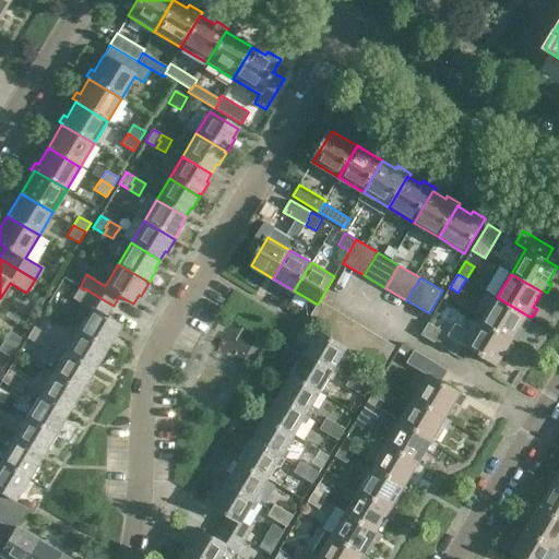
[(91,311),(78,332),(106,348),(107,347),(109,348),(116,336),(114,335),(119,325),(106,318),(114,306),(90,292),(90,290),(85,288),(84,290),(80,287),(72,298),(91,311)]
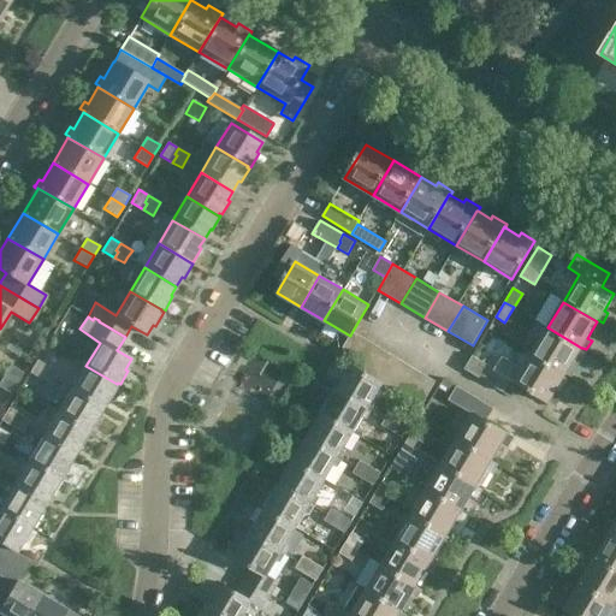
[(581,348),(548,327),(532,354),(566,375),(567,373),(570,375),(576,365),(578,366),(585,353),(580,350),(581,348)]
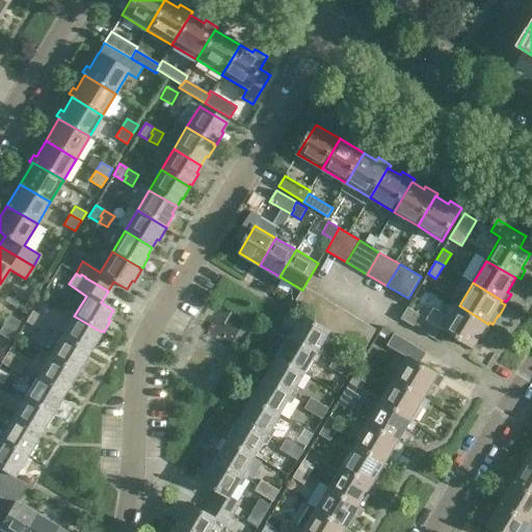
[(302,314),(315,292),(304,286),(302,290),(292,309),(302,314)]
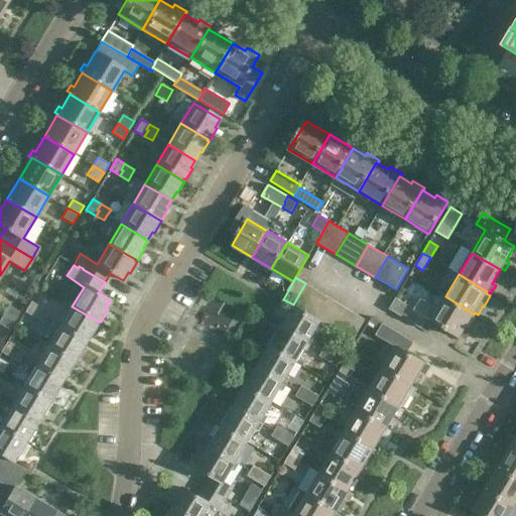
[(305,283),(293,304),(294,305),(302,310),(315,289),(305,283)]
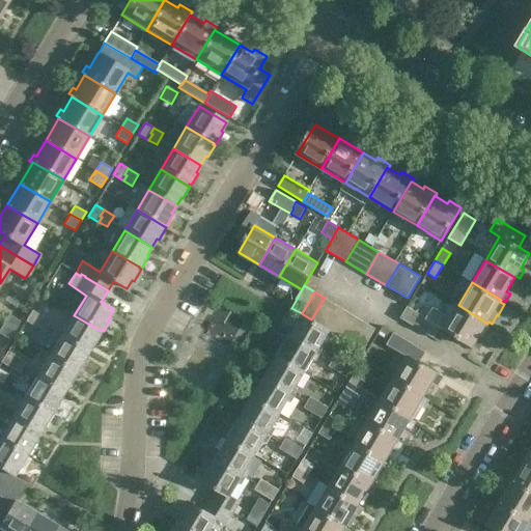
[(311,319),(320,325),(322,326),(335,304),(325,298),(311,319)]
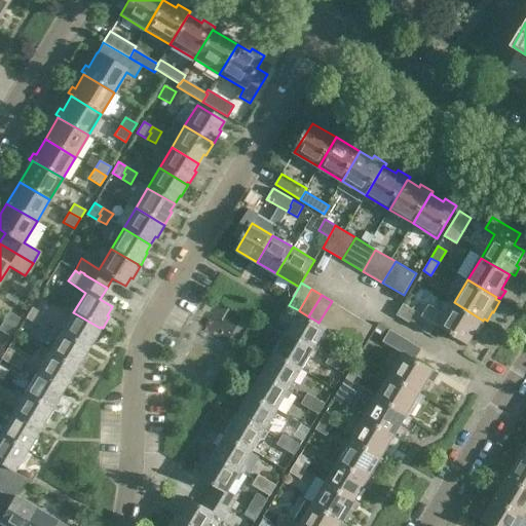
[(318,323),(327,328),(329,329),(342,307),(332,301),(318,323)]
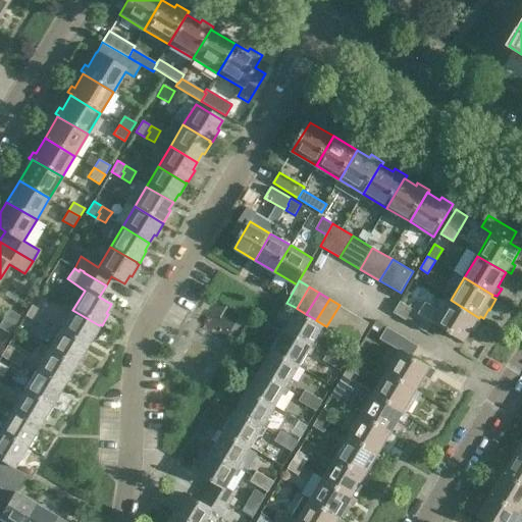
[(479,318),(451,300),(444,312),(426,302),(420,312),(401,301),(394,313),(426,332),(433,321),(436,323),(466,341),(466,340),(470,342),(474,333),(471,331),(479,318)]
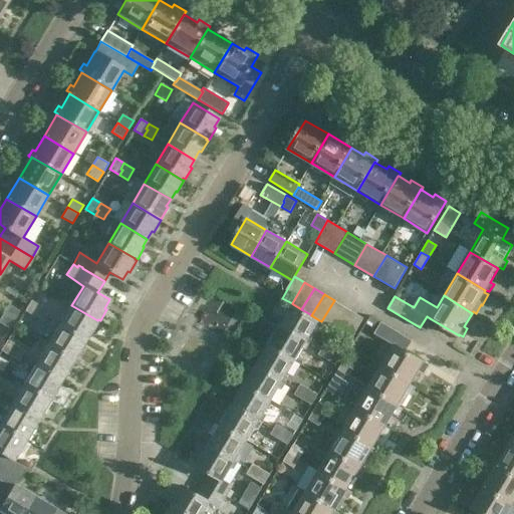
[(31,300),(29,303),(25,311),(34,316),(37,311),(36,310),(39,305),(31,300)]
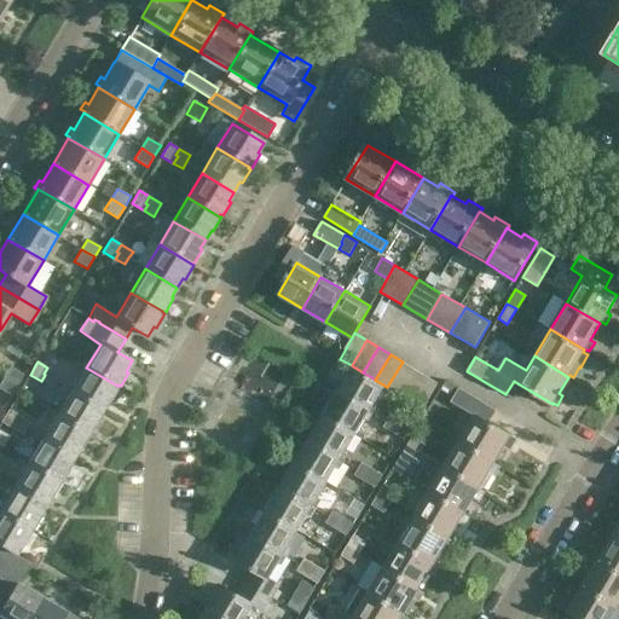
[(403,362),(387,387),(399,394),(415,369),(403,362)]
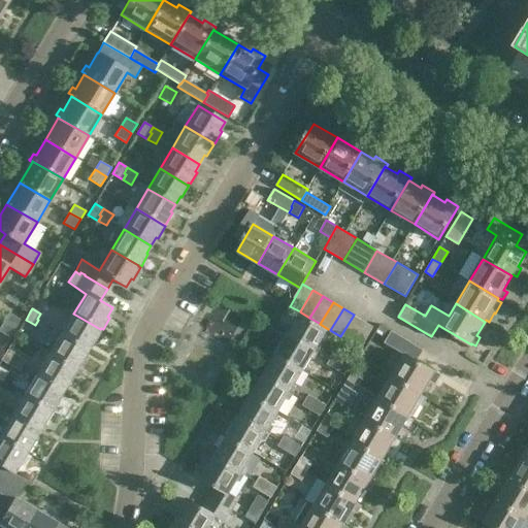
[(4,322),(14,328),(20,319),(9,312),(4,322)]
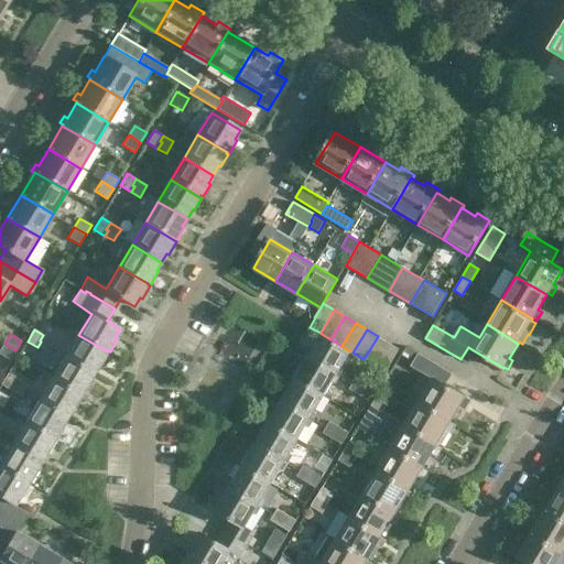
[(308,357),(342,377),(346,368),(342,365),(350,351),(342,346),(340,345),(331,339),(322,334),(308,357)]
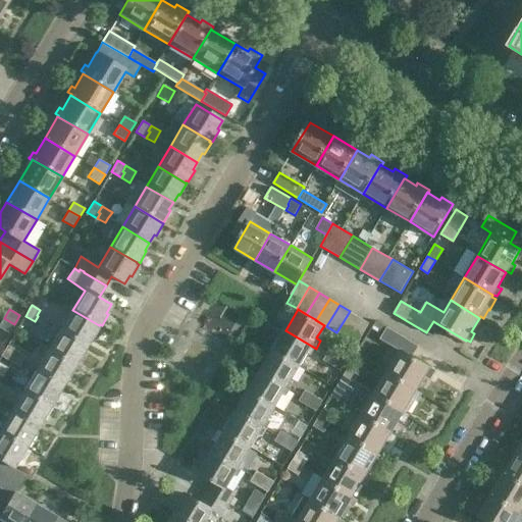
[(43,326),(46,321),(49,315),(40,310),(37,315),(38,316),(35,321),(43,326)]
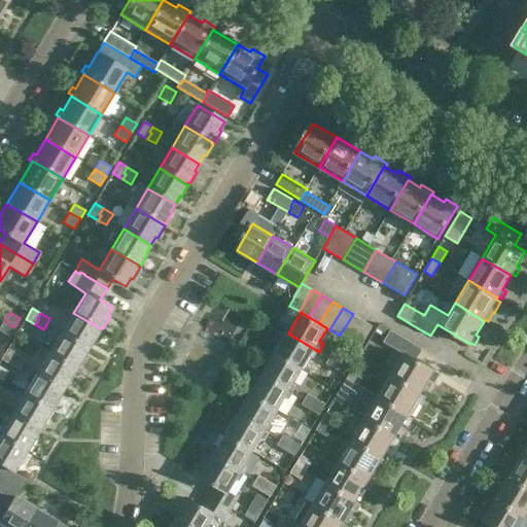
[(73,313),(61,334),(88,349),(93,341),(95,342),(101,330),(99,329),(100,328),(73,313)]
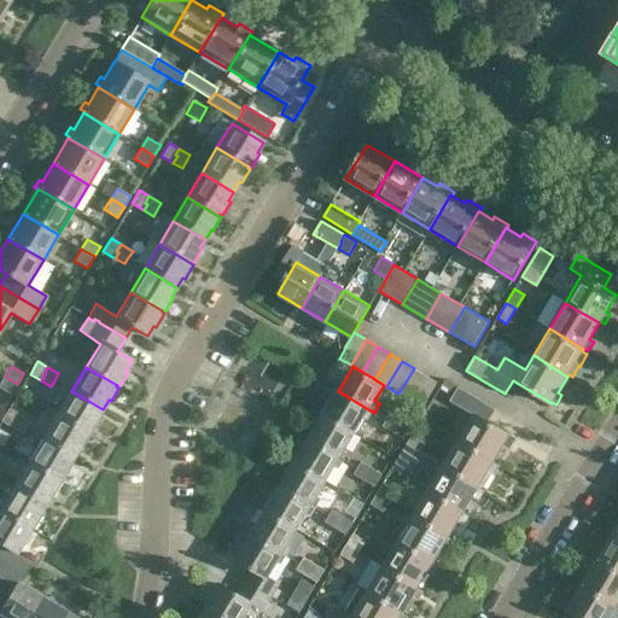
[(414,368),(398,394),(410,401),(425,375),(414,368)]
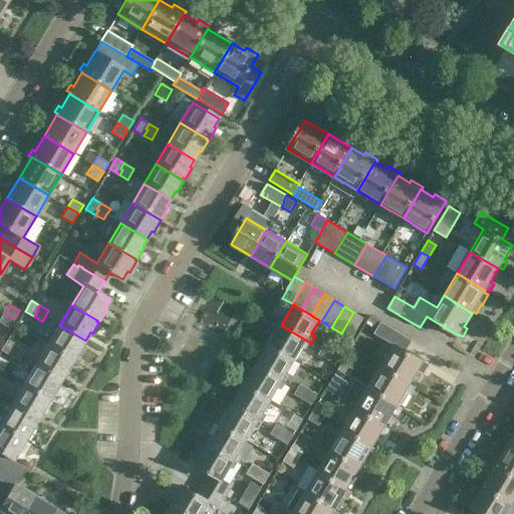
[(351,339),(363,318),(353,312),(341,333),(351,339)]
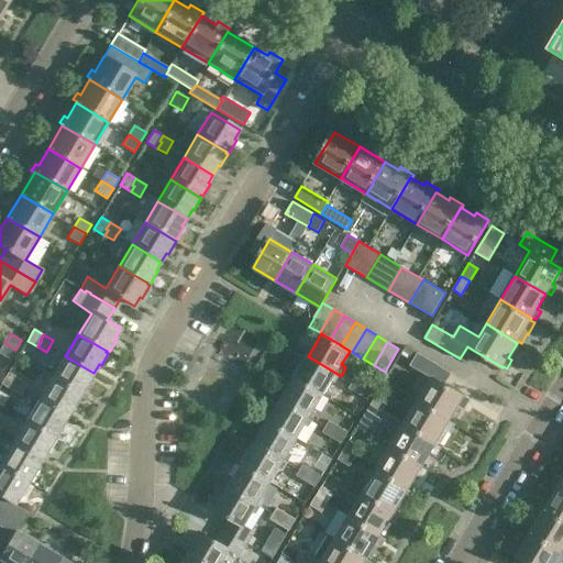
[(15,350),(4,343),(0,349),(0,354),(10,360),(15,350)]
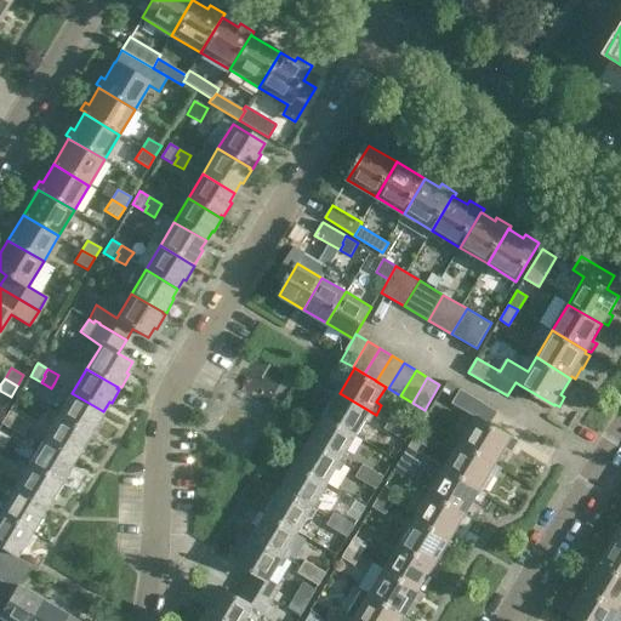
[(477,417),(462,443),(496,463),(506,448),(510,450),(516,439),(491,425),(499,411),(461,388),(451,403),(477,417)]
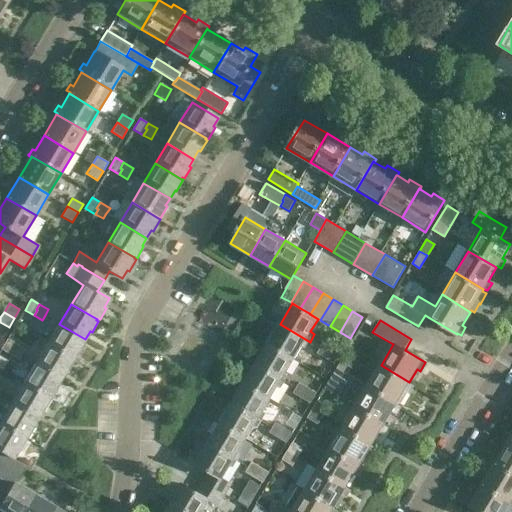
[(48,343),(73,359),(74,358),(76,359),(82,347),(81,346),(85,339),(59,324),(48,343)]
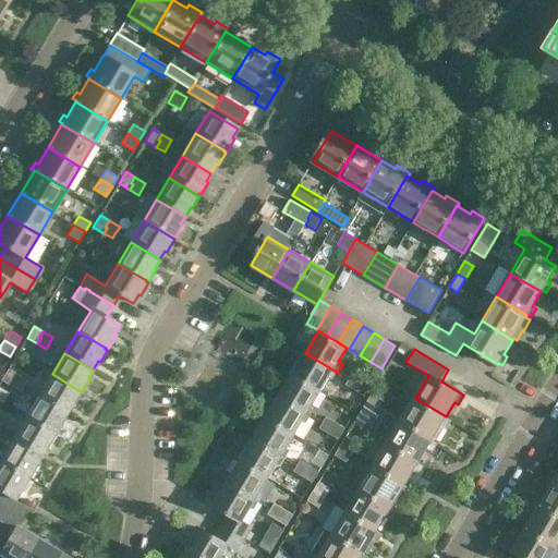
[(292,375),(320,391),(328,377),(332,380),(338,373),(305,353),(292,375)]
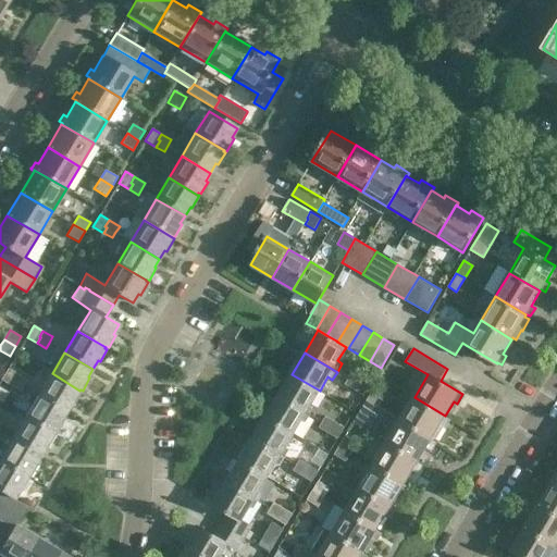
[(8,368),(1,380),(11,386),(15,381),(13,380),(16,373),(8,368)]
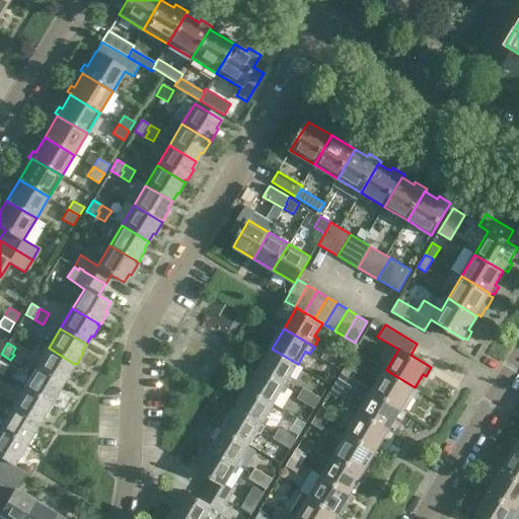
[(321,358),(331,364),(335,359),(332,357),(336,352),(328,347),(321,358)]
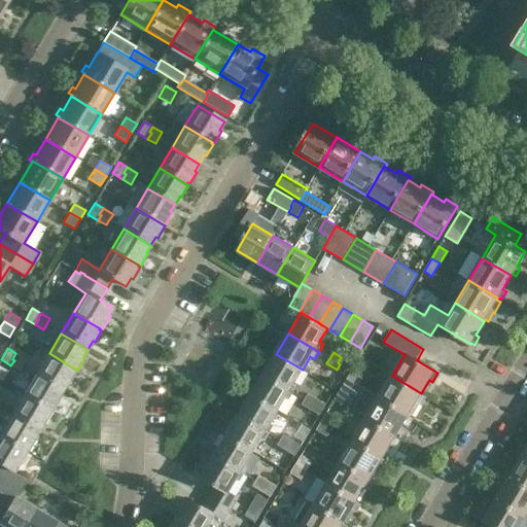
[(10,365),(19,371),(26,359),(15,353),(12,359),(14,360),(10,365)]
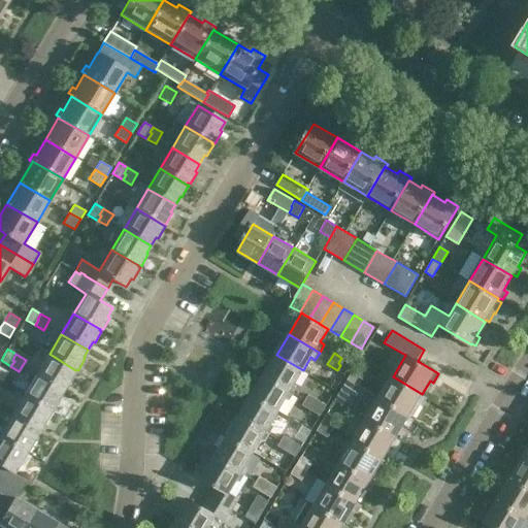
[(75,370),(50,354),(37,374),(63,391),(68,383),(70,384),(77,372),(75,371),(75,370)]
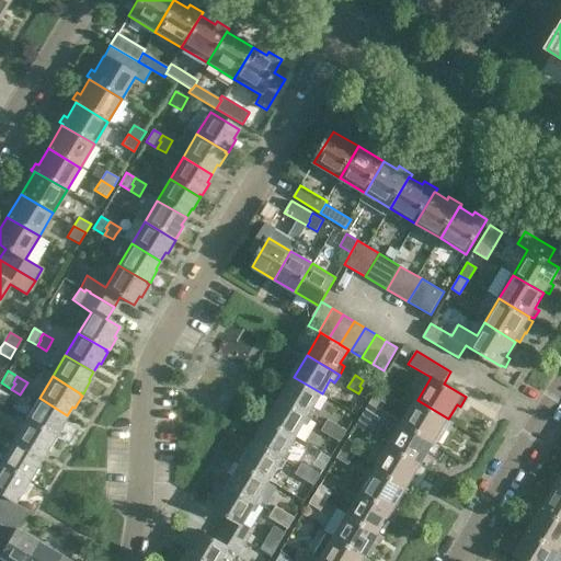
[(322,393),(294,377),(282,398),(313,418),(318,409),(313,407),(322,393)]
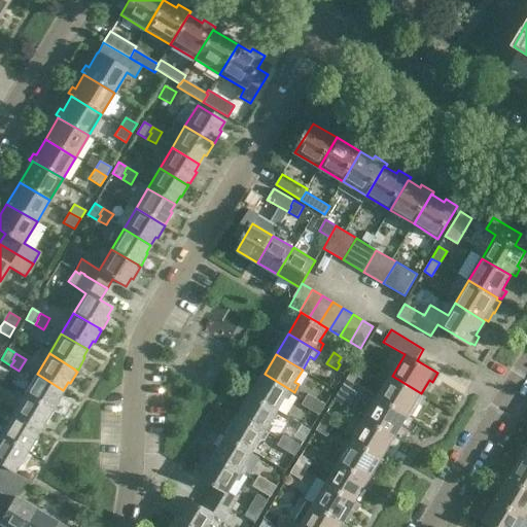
[(345,375),(351,363),(341,357),(338,362),(340,364),(337,370),(345,375)]
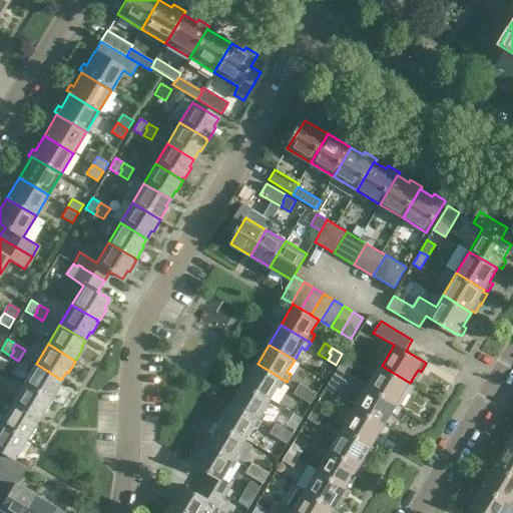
[(339,368),(350,375),(355,366),(344,359),(339,368)]
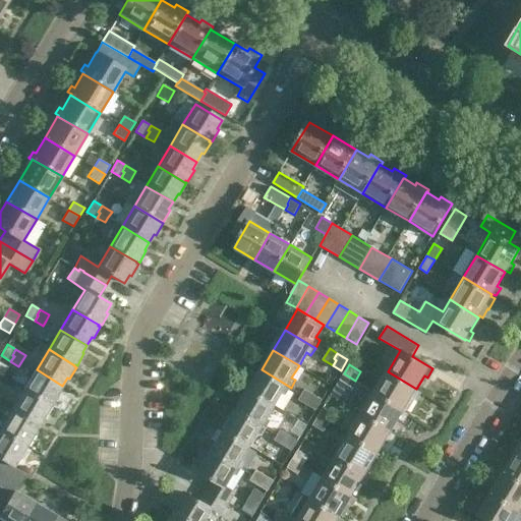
[(62,386),(37,369),(23,390),(51,405),(53,406),(60,394),(58,393),(62,386)]
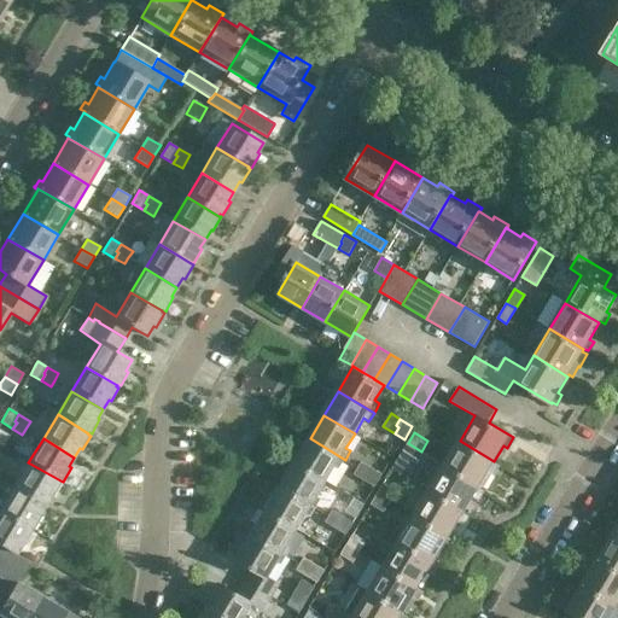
[(345,460),(310,438),(296,462),(326,482),(336,466),(340,468),(345,460)]
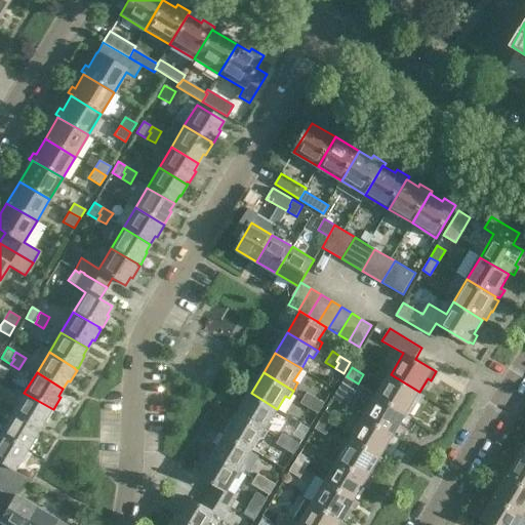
[(377,395),(407,412),(414,400),(417,402),(422,394),(419,392),(391,374),(377,395)]
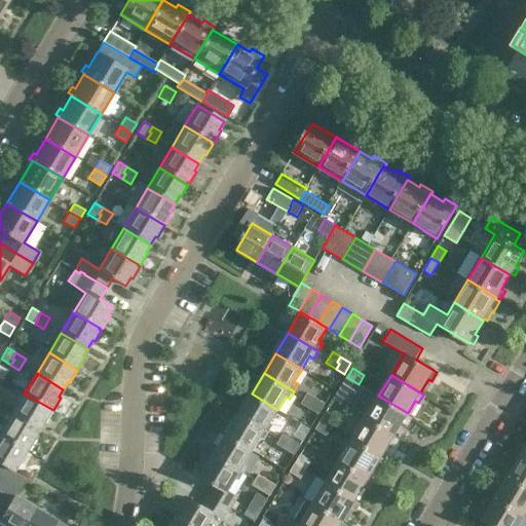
[(359,384),(347,377),(341,386),(353,393),(359,384)]
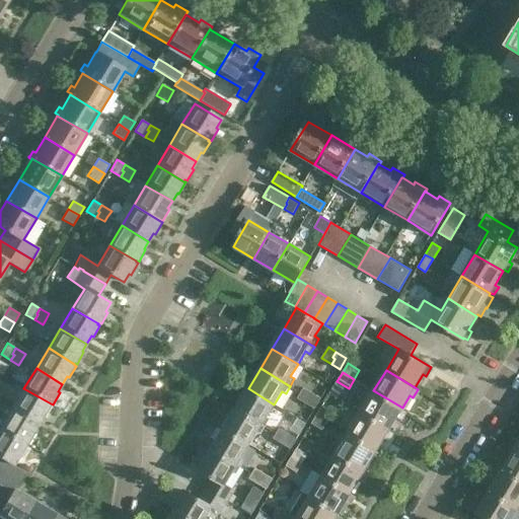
[(304,387),(300,393),(297,398),(307,404),(310,398),(308,397),(312,392),(304,387)]
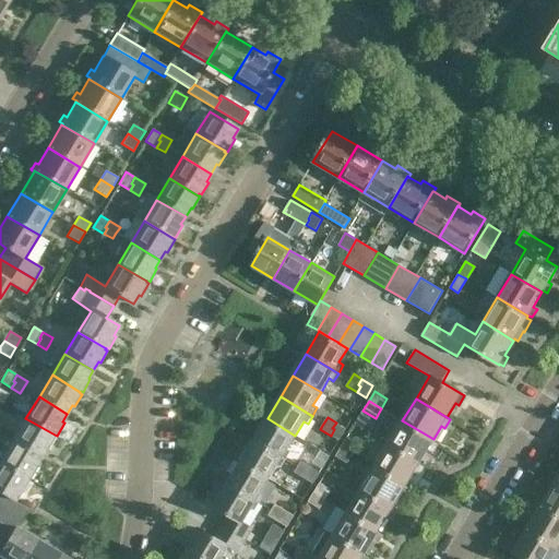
[(13,440),(42,456),(46,448),(48,449),(56,437),(54,436),(55,435),(25,418),(13,440)]
